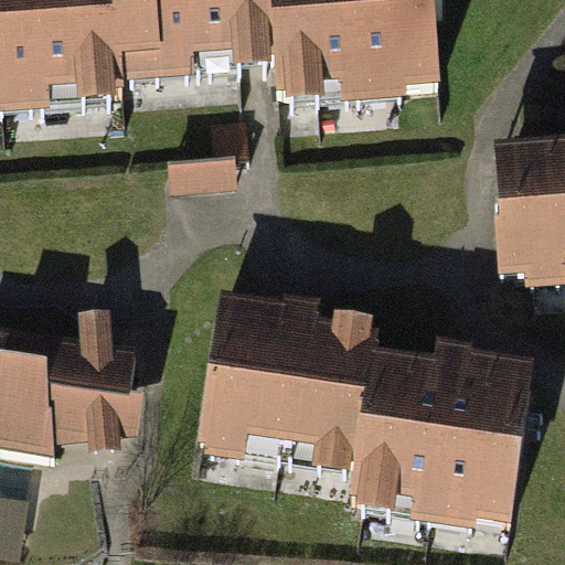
[(0,0),(0,142),(116,136),(114,106),(260,97),(279,96),(281,135),(446,125),(437,0),(0,0)]
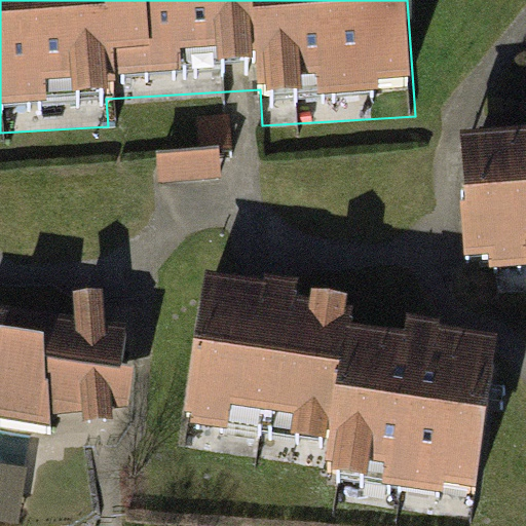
[(205,146),(164,148),(165,175),(232,172),(230,118),(204,119),(205,146)]
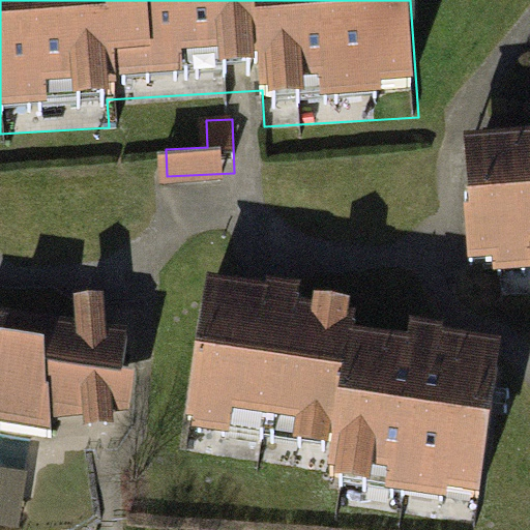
[(529,156),(479,159),(484,268),(529,265),(529,156)]
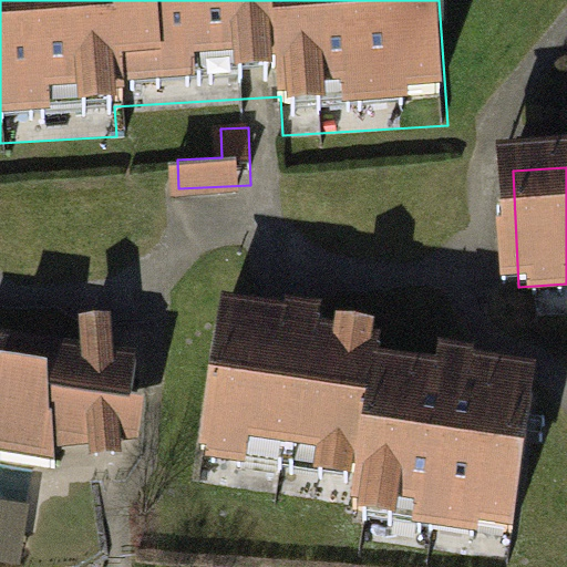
[(268,311),(217,303),(195,457),(364,483),(360,516),(513,538),(536,380),(382,357),(387,328),(268,311)]
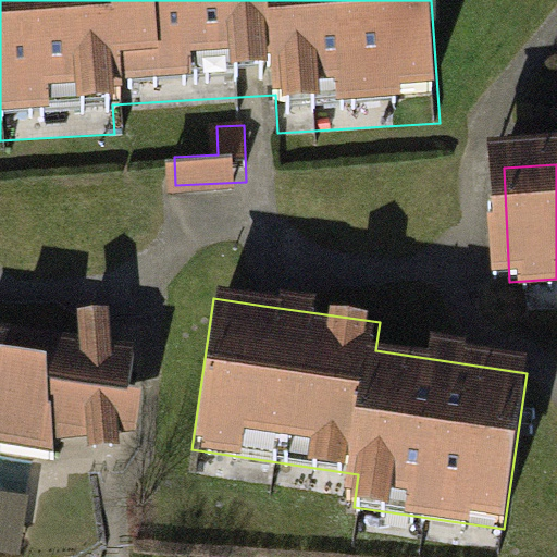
[(85,350),(0,338),(0,452),(54,460),(53,424),(124,419),(135,358),(108,355),(108,341),(84,342),(85,350)]
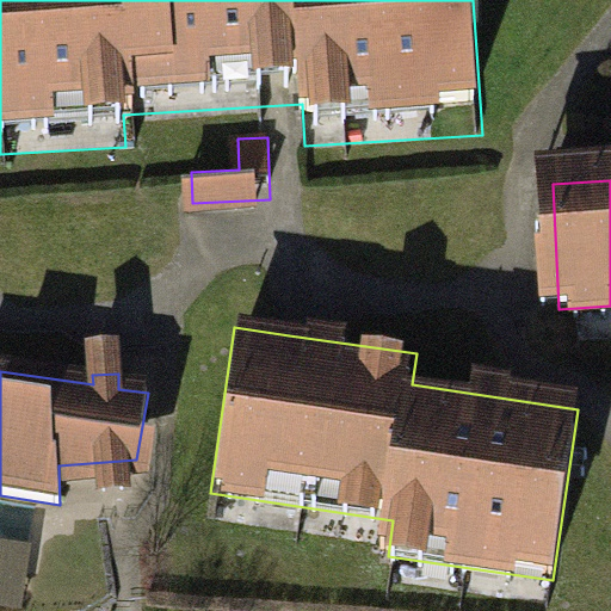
[(0,531),(0,593),(30,596),(35,534),(0,531)]
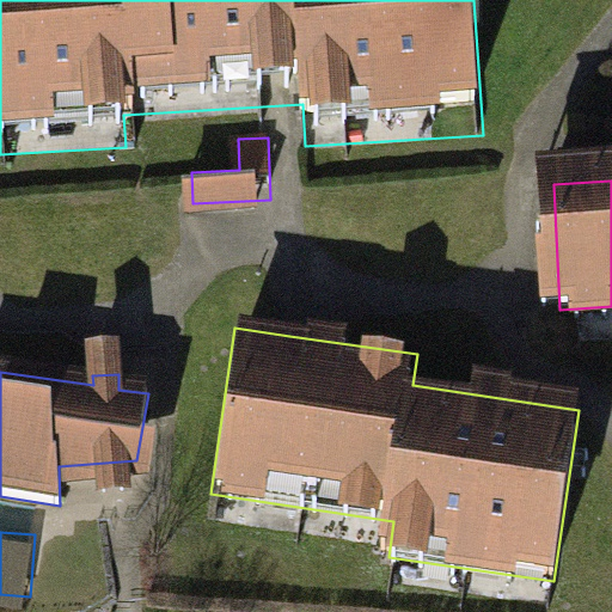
All buildings are outlined.
